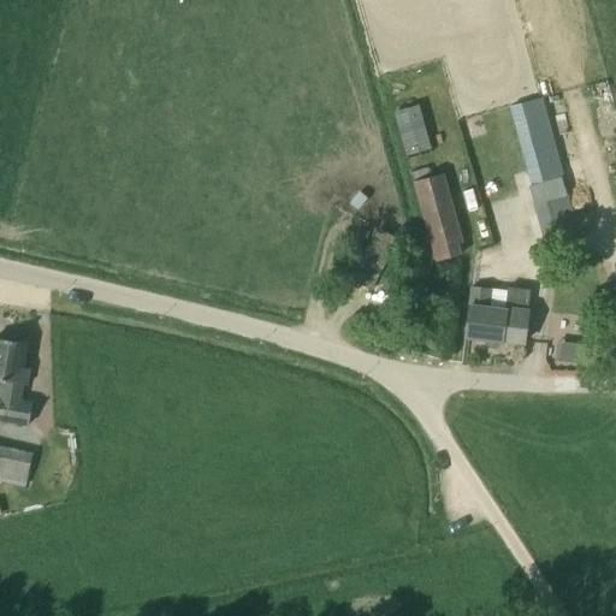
[(394,116),(407,161),(433,154),(419,107),(394,116)]
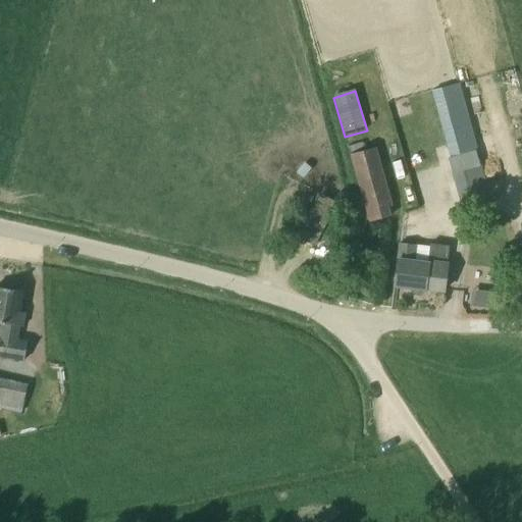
[(352,154),(350,155),(370,222),(392,216),(390,212),(389,209),(393,208),(374,148),(352,154)]
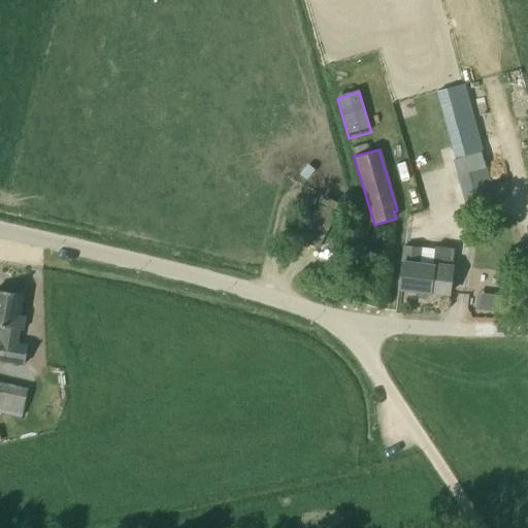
[(490,208),(480,172),(457,179),(467,215),(490,208)]
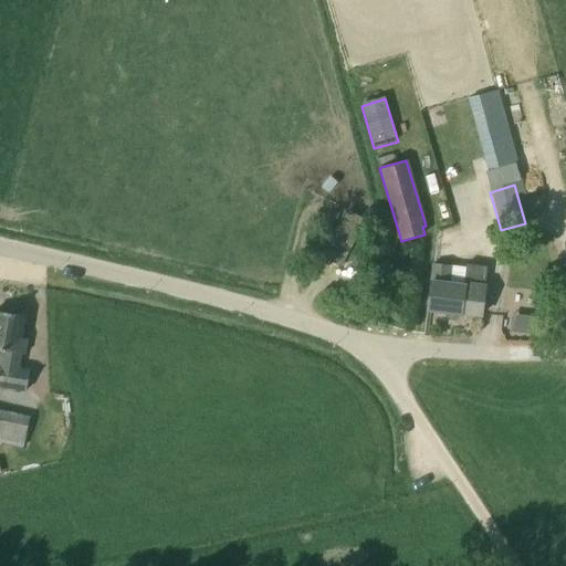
[(433,281),(429,314),(444,316),(449,322),(457,323),(463,317),(485,320),(486,315),(490,285),(486,285),(488,269),(468,266),(468,268),(465,285),(449,283),(451,266),(435,264),(433,281)]
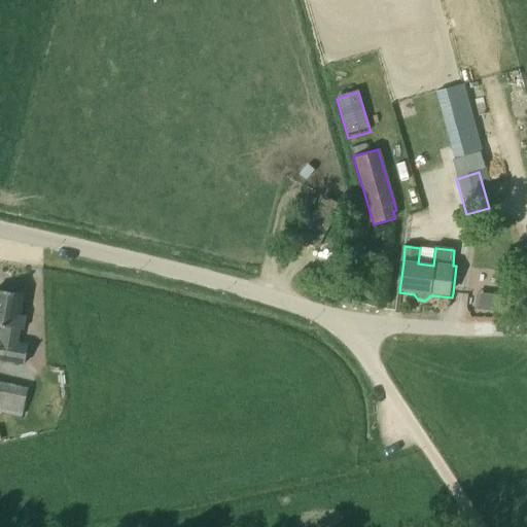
[(0,290),(0,326),(2,327),(0,338),(0,359),(25,364),(28,346),(16,344),(19,329),(23,330),(25,316),(20,315),(23,295),(0,290)]
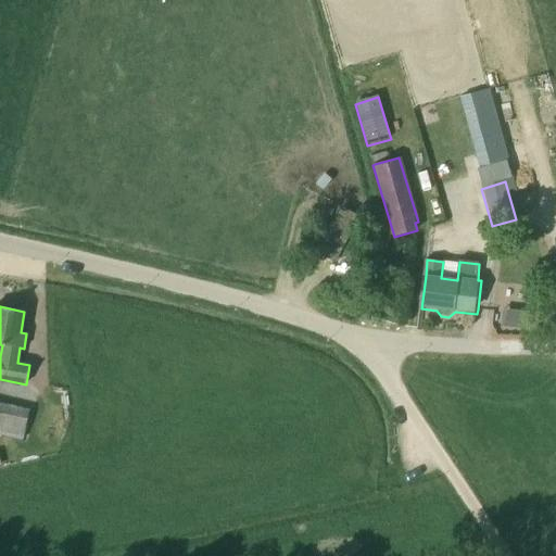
[(0,437),(23,442),(29,412),(0,404),(0,437)]
